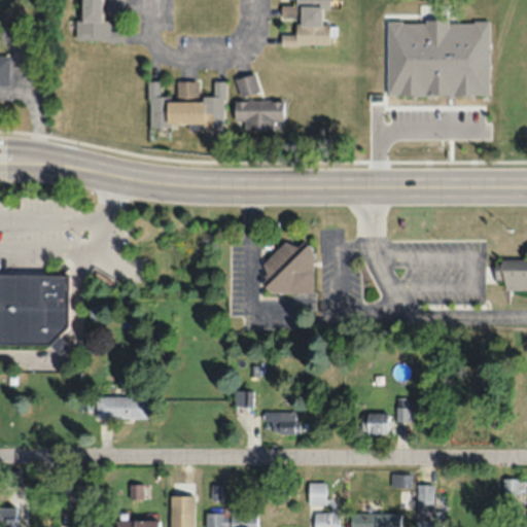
[(79,0),(78,40),(124,41),(125,30),(110,30),(110,20),(101,20),(101,0),(79,0)]
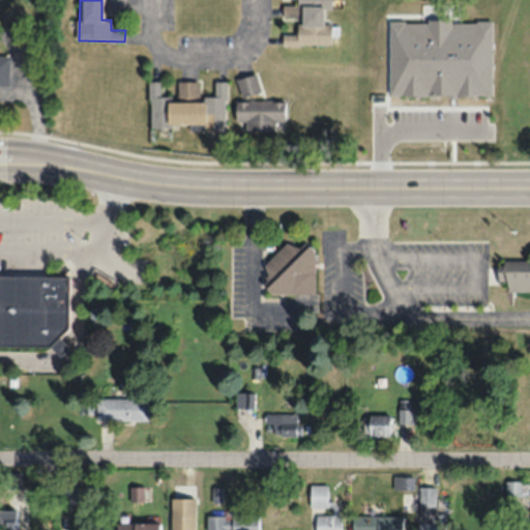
[(123,0),(106,0),(106,13),(124,13),(123,0)]
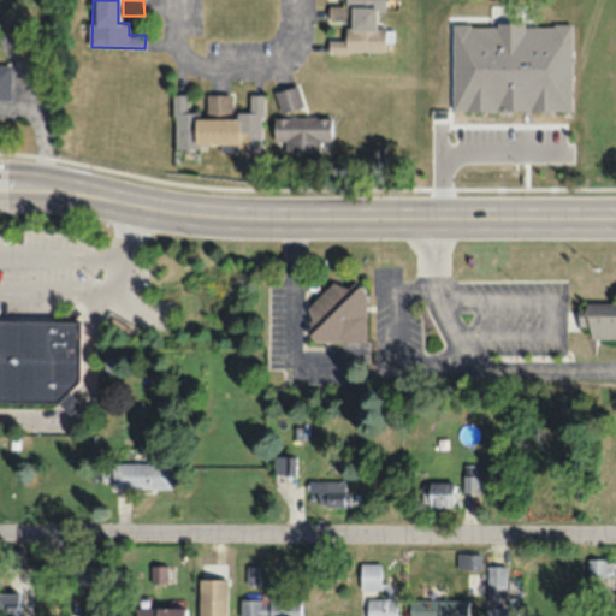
[(385,0),(329,0),(329,21),(344,21),(344,39),(327,39),(327,52),(385,52),(385,25),(377,25),(377,11),(385,11),(385,0)]
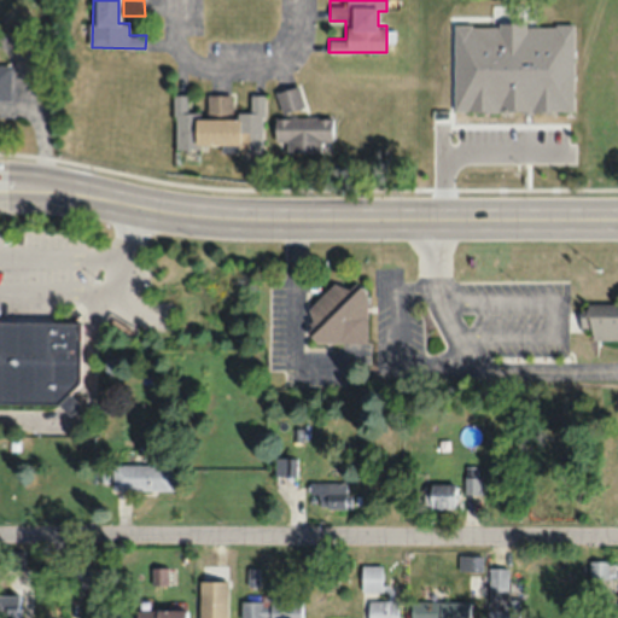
[(0,98),(11,98),(10,64),(0,63),(0,98)]
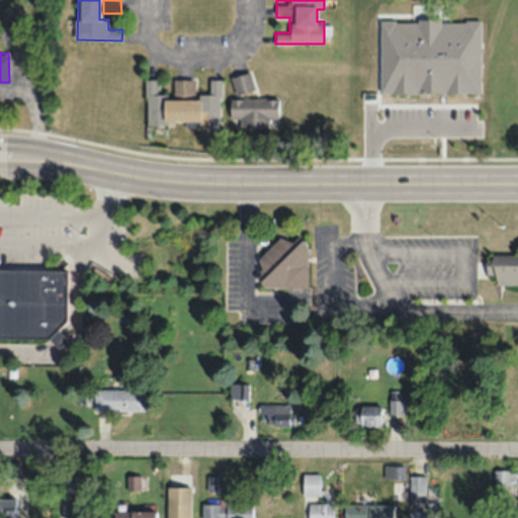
[(236,94),(255,88),(249,70),(231,76),(236,94)]
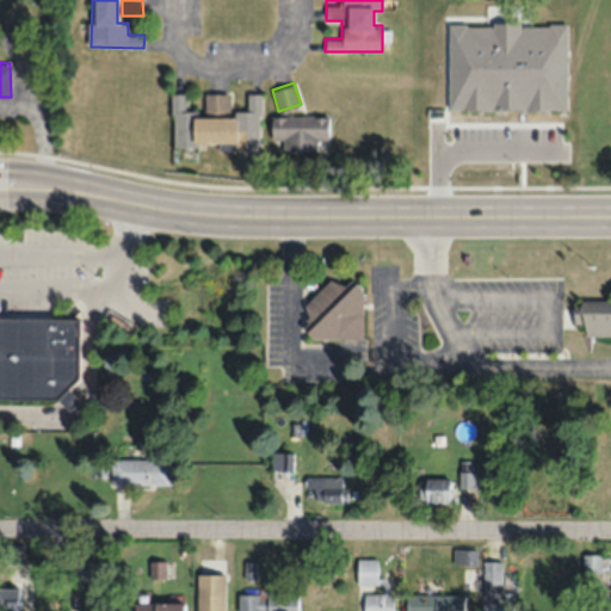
[(171,148),(259,149),(260,93),(246,93),(246,111),(228,111),(229,93),(203,92),(203,110),(184,110),(185,93),(172,92),(171,148)]
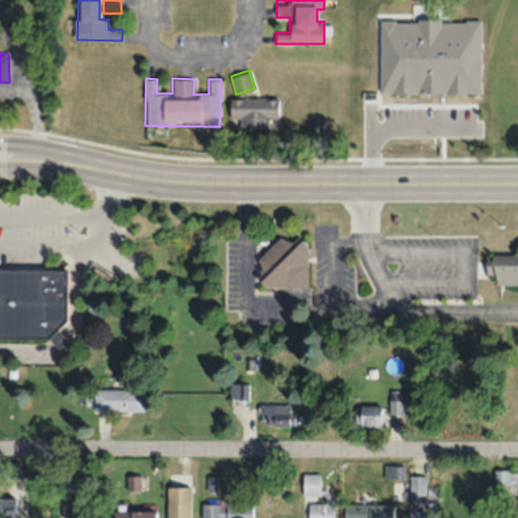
[(278,98),(231,98),(231,126),(269,126),(269,119),(278,119),(278,98)]
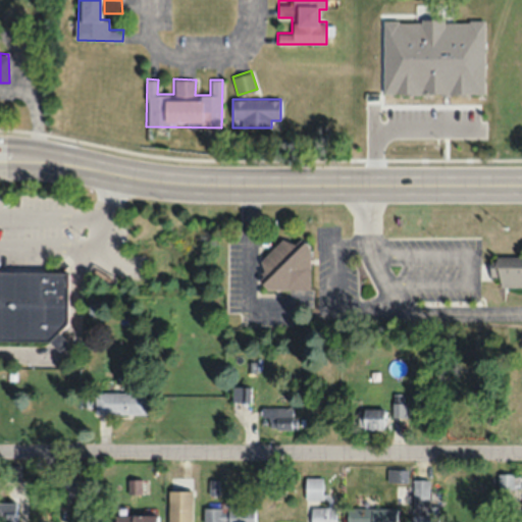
[(309,289),(309,243),(279,243),(279,249),(263,249),(263,289),(309,289)]
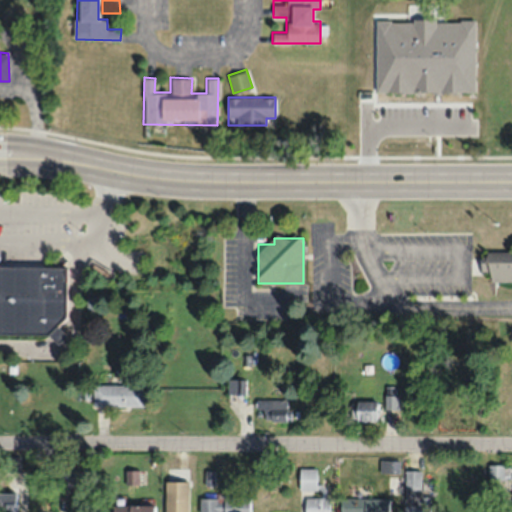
[(511,251),(481,251),(481,272),(490,272),(489,281),(511,281),(511,251)]
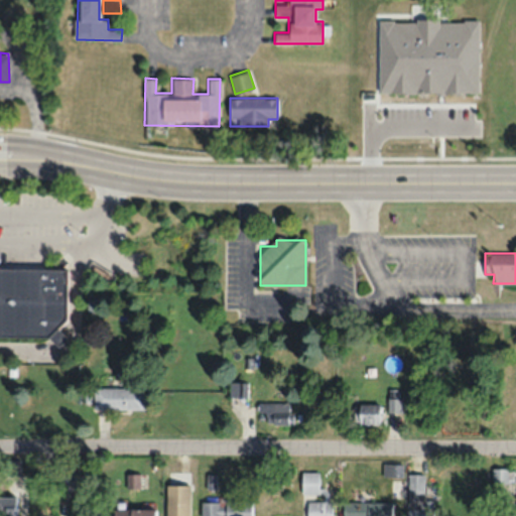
[(66,318),(66,268),(0,267),(0,335),(48,336),(66,318)]
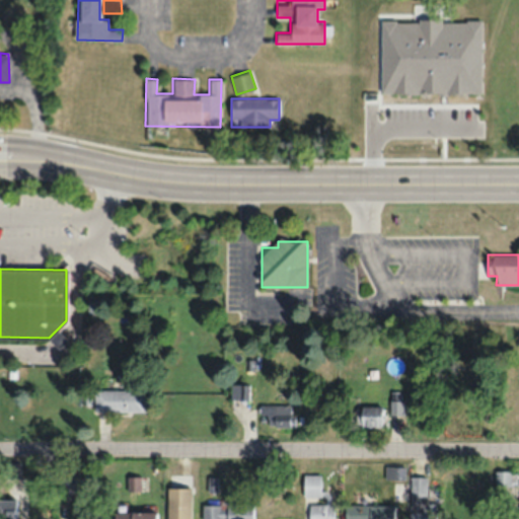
[(231,397),(247,397),(247,384),(231,384),(231,397)]
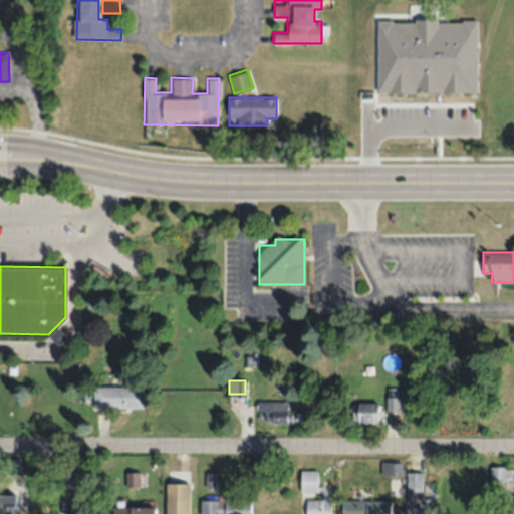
[(145,387),(93,387),(93,408),(145,408),(145,387)]
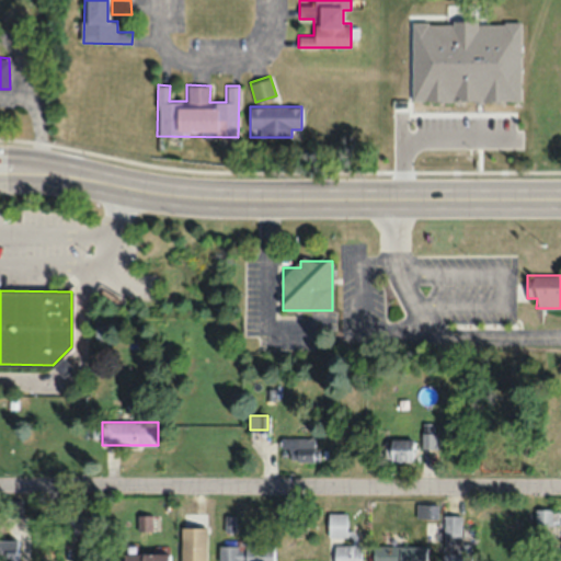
[(421,432),(421,448),(435,448),(435,432),(421,432)]
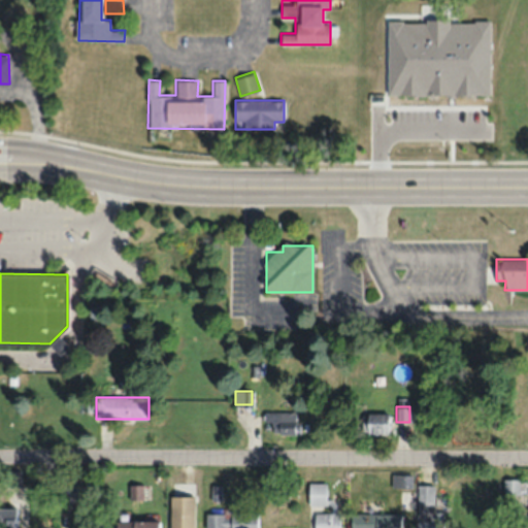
[(295,411),(263,411),(263,434),(295,434),(295,411)]
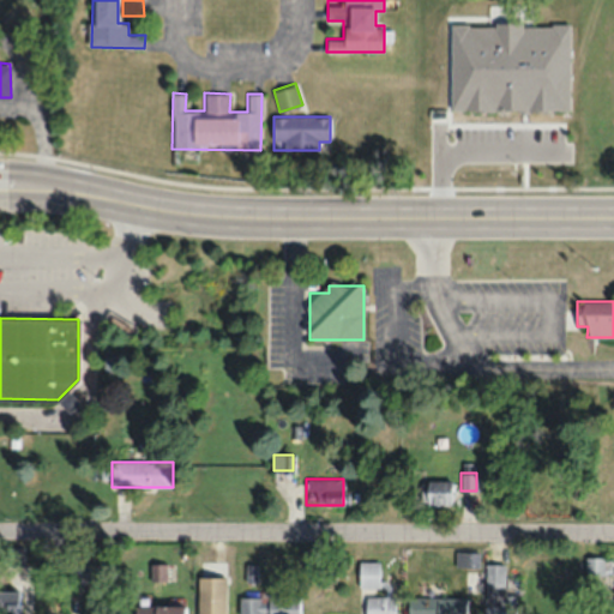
[(451,503),(451,480),(425,480),(425,503),(451,503)]
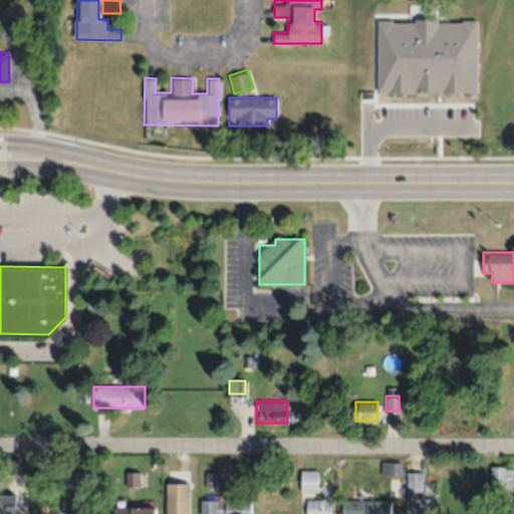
[(400,462),(381,462),(381,475),(400,475),(400,462)]
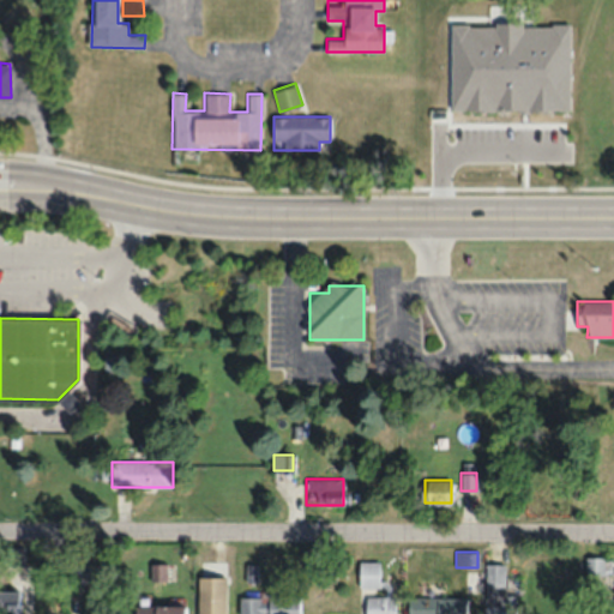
[(607,573),(607,557),(585,557),(585,573),(607,573)]
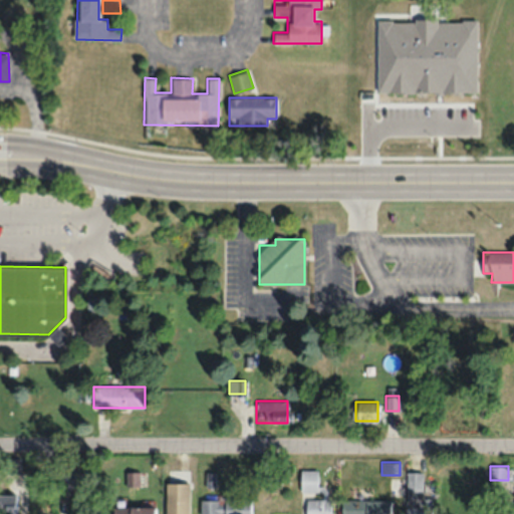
[(406,513),(433,513),(434,498),(423,498),(423,472),(406,472),(406,513)]
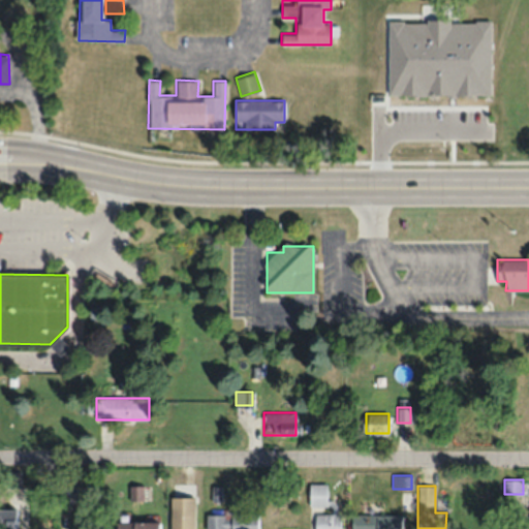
[(130,487),(130,498),(144,498),(144,487),(130,487)]
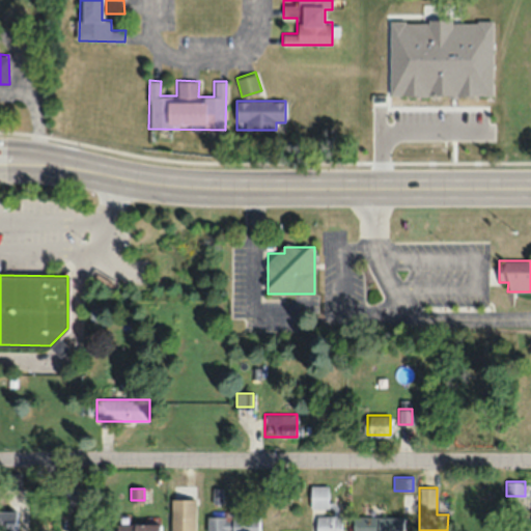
[(194,530),(195,498),(171,498),(170,530),(194,530)]
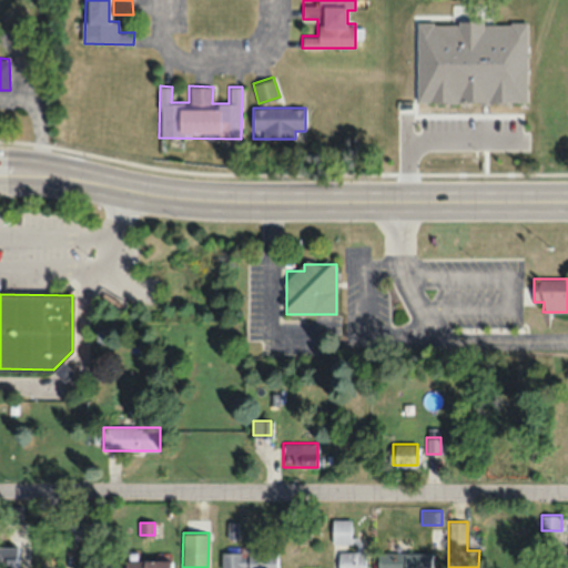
[(275,567),(276,549),(264,549),(264,541),(247,543),(247,550),(222,551),(221,567),(275,567)]
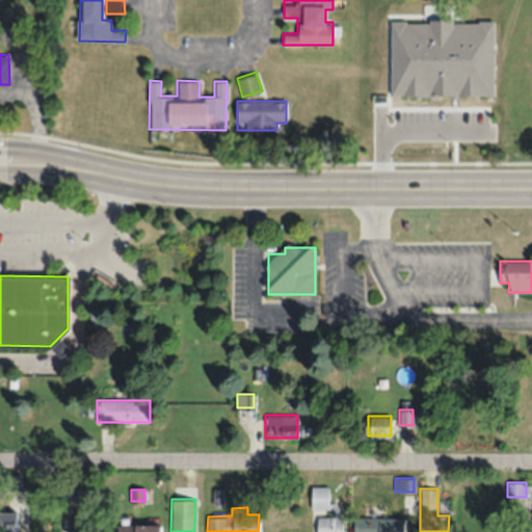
[(0,531),(16,531),(17,511),(0,510),(0,531)]
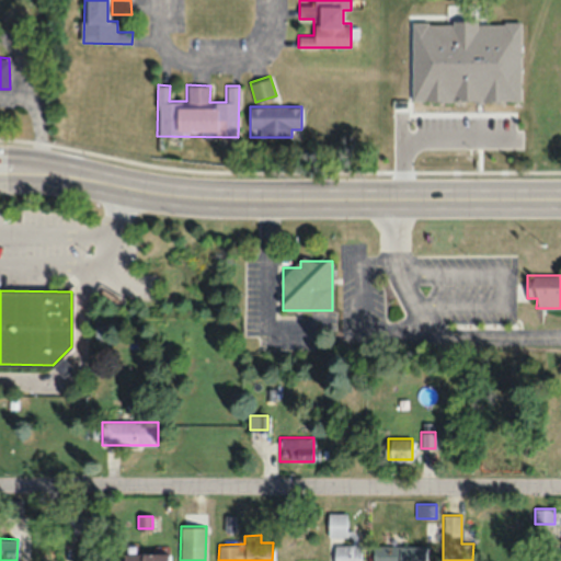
[(359,560),(361,544),(334,544),(333,560),(359,560)]
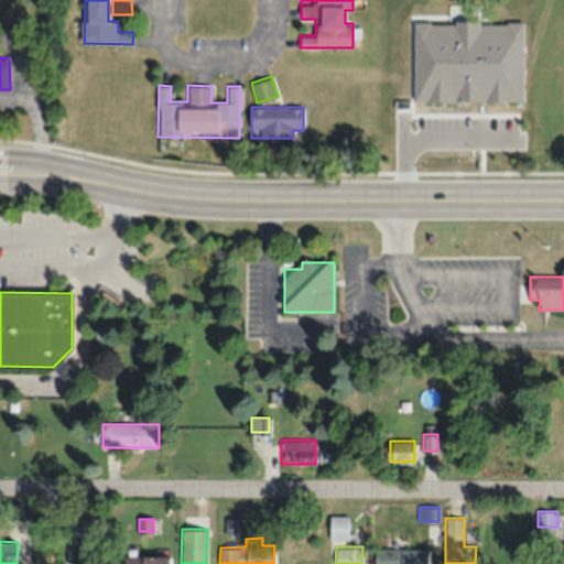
[(427,563),(427,549),(375,549),(375,563),(427,563)]
